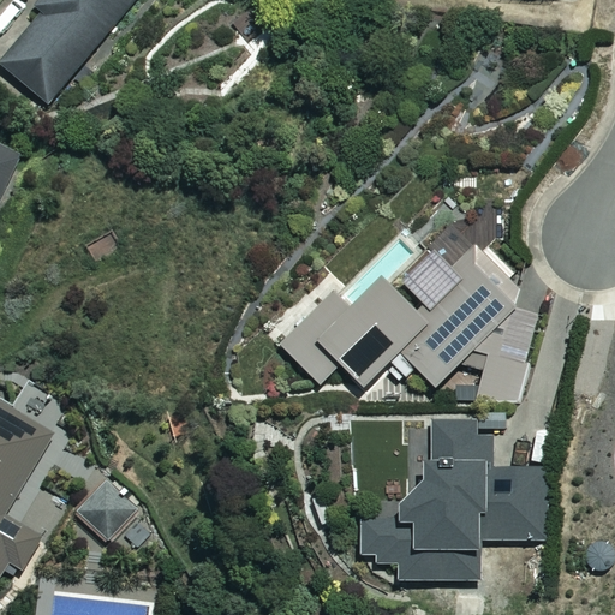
[(46,0),(40,9),(46,15),(3,64),(48,103),(138,0),(46,0)]
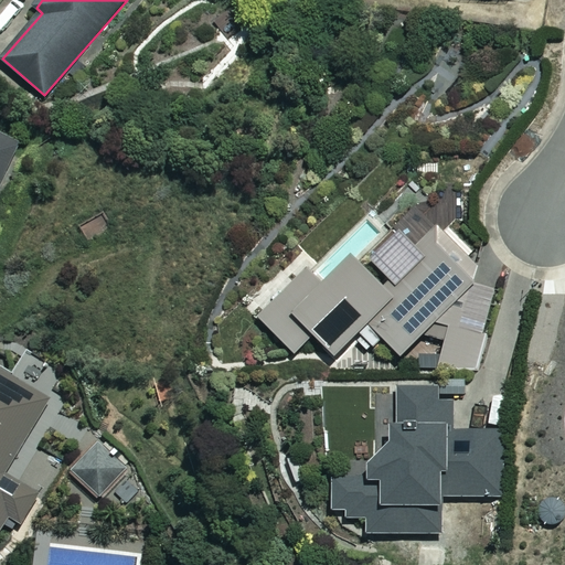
[(0,183),(21,136),(0,126),(0,183)]
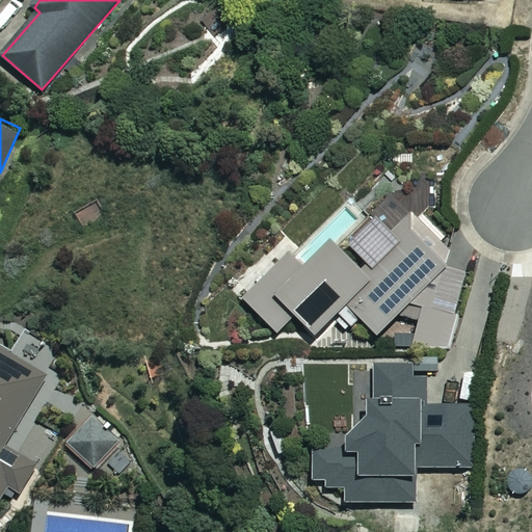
[(390,230),(374,214),(346,242),(366,262),(360,267),(328,236),(300,264),(287,251),(240,297),(275,333),(294,314),(313,334),(335,312),(339,316),(336,320),(344,327),(348,323),(350,325),(358,318),(375,335),(396,314),(446,264),(449,250),(408,210),(390,230)]
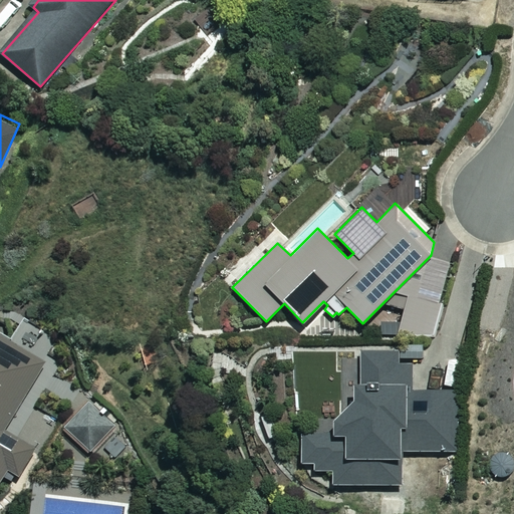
[(451,261),(431,255),(382,303),(405,309),(401,321),(380,320),(380,333),(398,334),(398,336),(435,336),(451,261)]
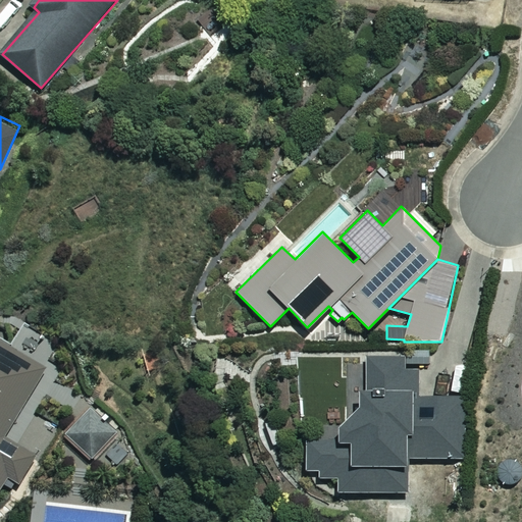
[(0,341),(0,496),(19,463),(0,451),(0,447),(47,367),(1,341),(0,341)]
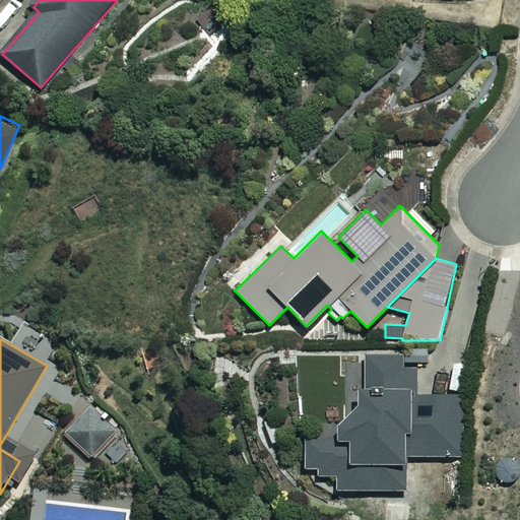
[(412,394),(412,354),(359,353),(359,402),(337,424),(336,438),(301,438),(301,470),(332,470),(332,488),(401,489),(401,455),(456,455),(457,394),(412,394)]
